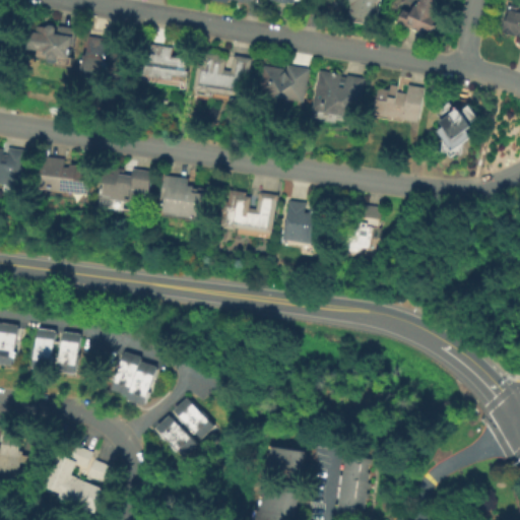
[(372,23),(352,20),(353,16),(350,15),(352,5),(349,4),(349,0),(382,0),(379,18),(373,18),(372,23)]
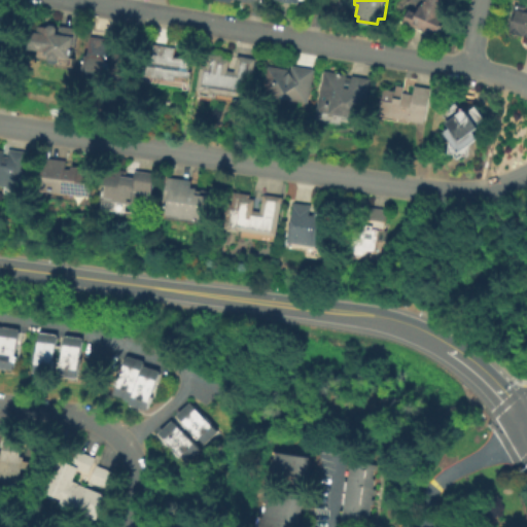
[(425,0),(452,0),(446,19),(448,19),(440,37),(405,23),(411,7),(419,10),(422,3),(424,4),(425,0)]
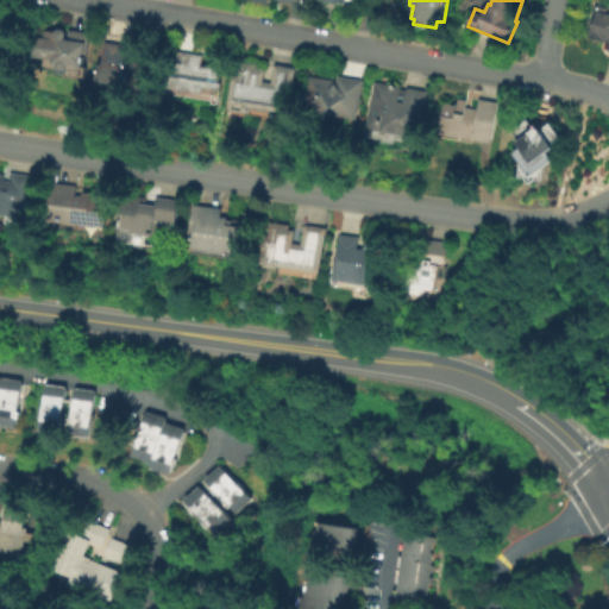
[(596,12),(598,12),(600,10),(608,12),(608,41),(589,37),(596,12)]
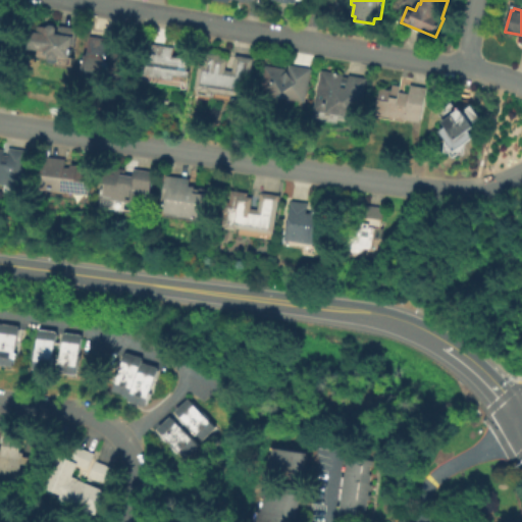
[(76,27),(70,66),(59,64),(60,59),(33,55),(34,49),(27,48),(29,30),(38,31),(39,24),(57,28),(57,23),(76,27)]
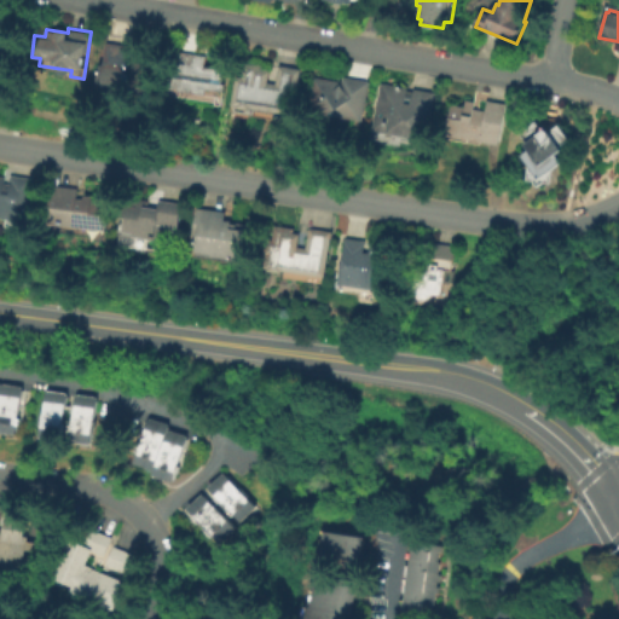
[(0,41),(11,44),(6,71),(0,69),(0,41)]
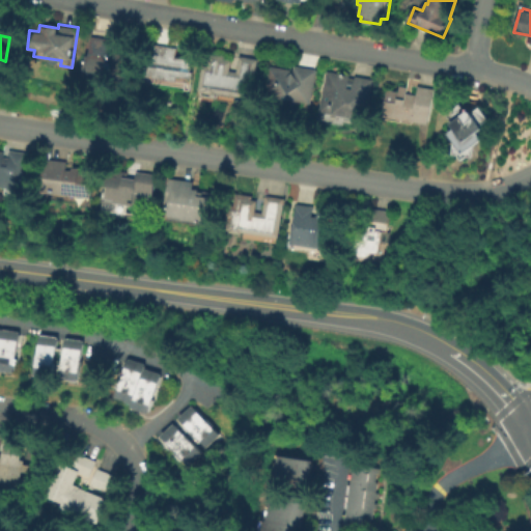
[(83,73),(85,56),(90,56),(93,36),(110,39),(109,47),(119,49),(118,54),(132,56),(128,80),(83,73)]
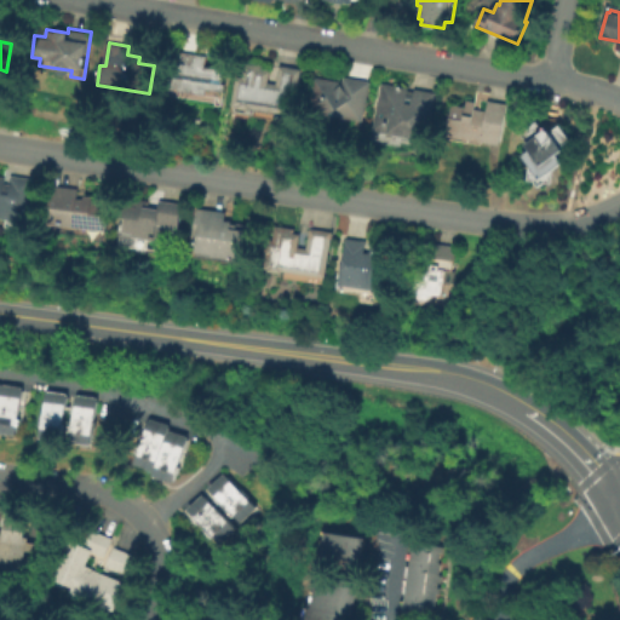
[(165,89),(168,72),(172,73),(176,51),(207,56),(206,65),(227,69),(224,84),(228,85),(224,105),(211,104),(212,102),(167,95),(168,90),(165,89)]
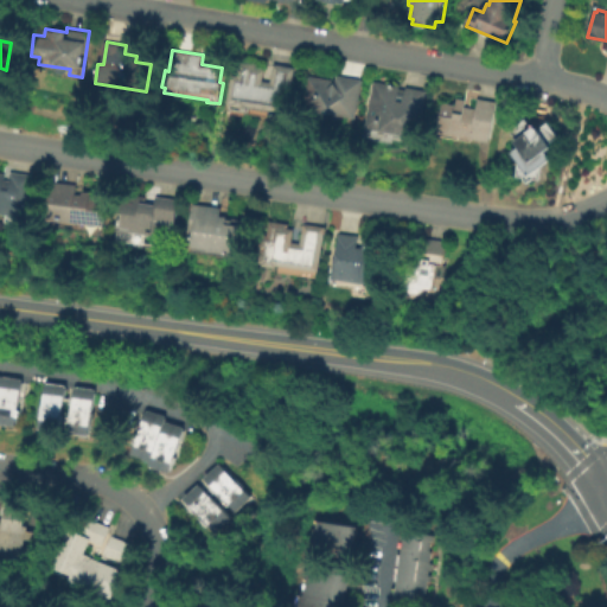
[(229,74),(235,75),(237,61),(256,63),(256,66),(262,66),(260,80),(269,81),(272,63),(293,66),(286,112),(242,106),(242,107),(228,104),(228,102),(223,102),(229,74)]
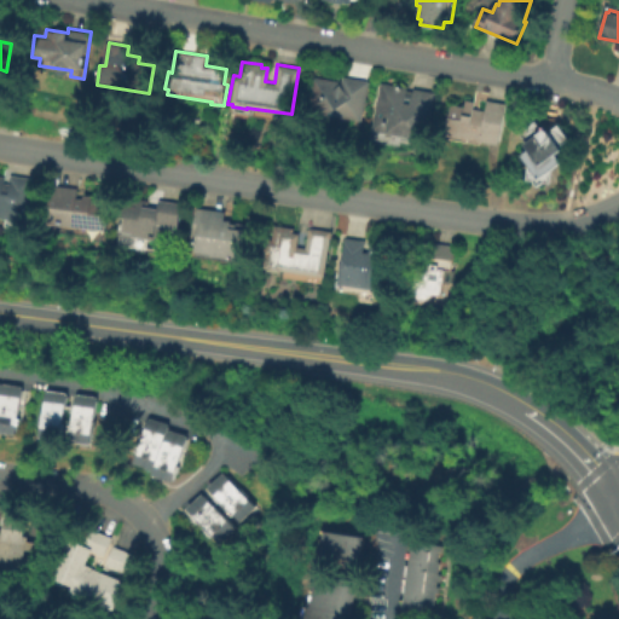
[(313,76),(340,81),(342,76),(371,81),(365,121),(307,111),(313,76)]
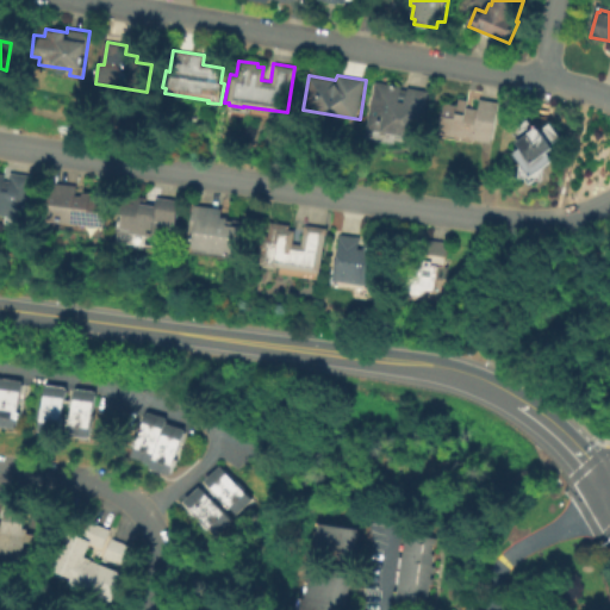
[(367,129),(374,81),(400,86),(399,92),(405,93),(406,87),(428,91),(421,137),(367,129)]
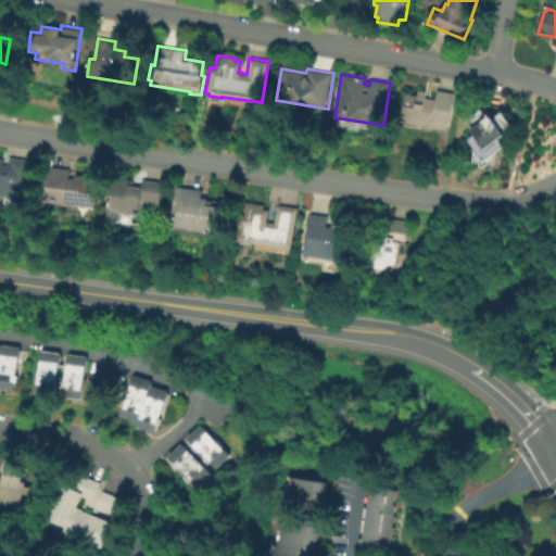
[(406,95),(419,96),(419,89),(427,90),(426,97),(438,99),(439,90),(456,92),(452,130),(432,126),(431,130),(402,124),(406,95)]
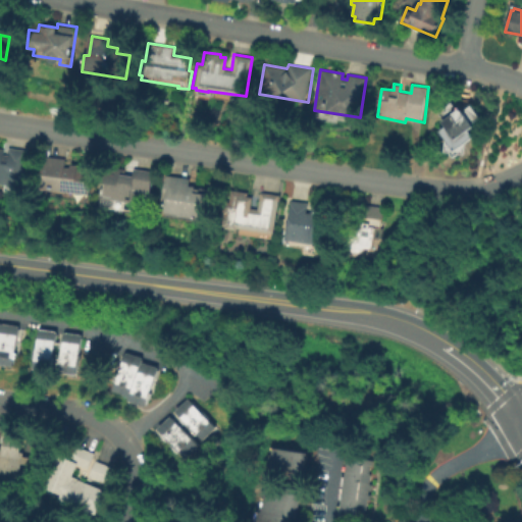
[(442,155),(444,143),(436,134),(442,128),(438,122),(441,120),(436,113),(450,104),(453,111),(456,110),(459,113),(470,106),(480,120),(471,126),(473,128),(467,133),(472,139),(465,147),(463,157),(457,157),(452,160),(449,156),(442,155)]
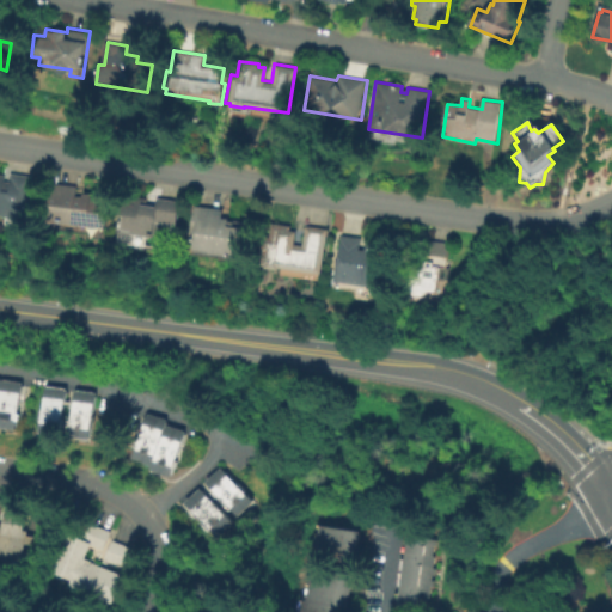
[(0,173),(4,175),(2,181),(7,182),(8,172),(30,176),(23,219),(0,215),(0,173)]
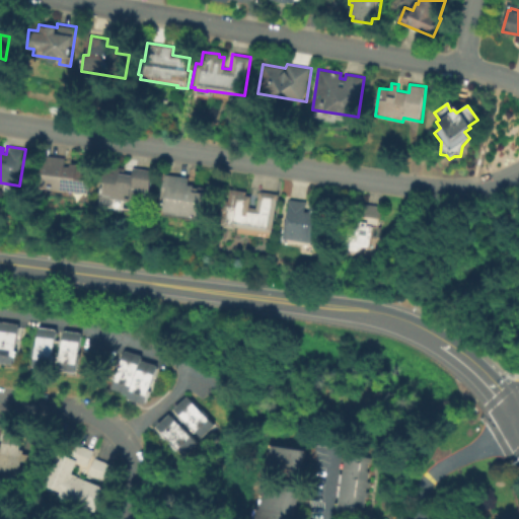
[(33,190),(42,156),(65,160),(65,163),(77,165),(77,167),(92,169),(88,199),(85,199),(81,202),(76,201),(71,196),(33,190)]
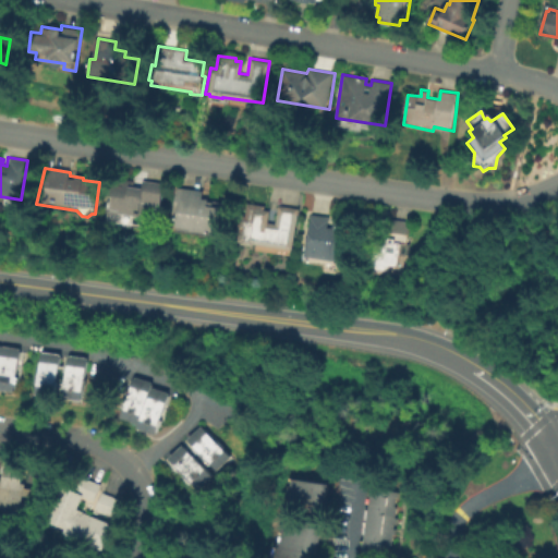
[(101,195),(105,180),(122,182),(122,179),(133,181),(133,184),(140,185),(141,180),(160,183),(156,207),(152,223),(138,221),(140,216),(134,216),(132,223),(105,220),(106,195),(101,195)]
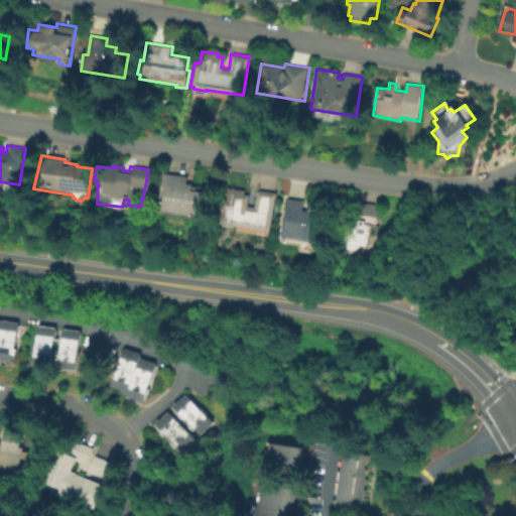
[(155,198),(161,172),(186,176),(184,182),(188,183),(188,184),(203,186),(199,214),(192,213),(191,217),(187,216),(186,217),(152,211),(155,198)]
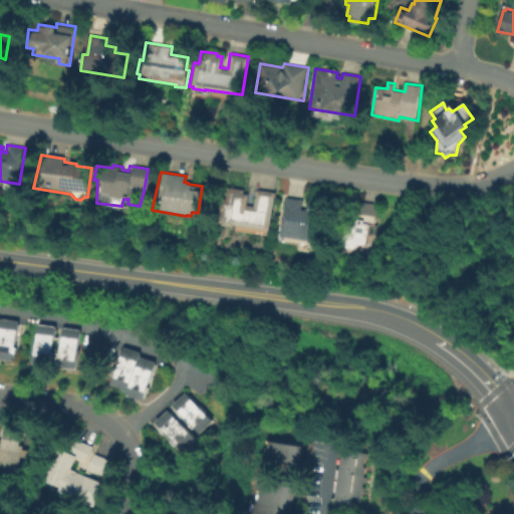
[(230,224),(230,226),(218,224),(218,222),(216,222),(218,211),(216,211),(218,198),(223,199),(226,187),(243,189),(243,193),(246,193),(245,204),(252,206),(255,189),(274,193),(265,230),(264,235),(232,230),(233,225),(230,224)]
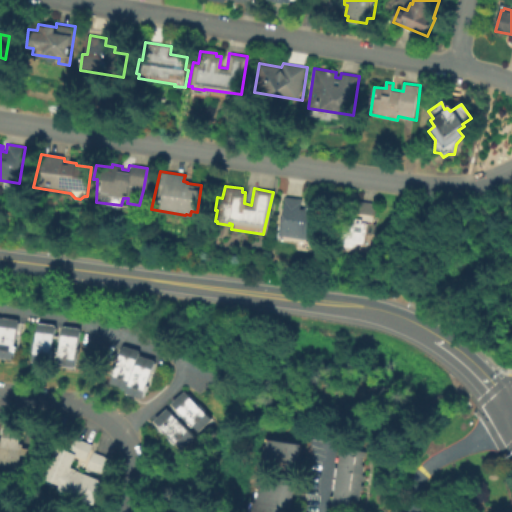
[(284,196),(302,199),(300,209),(303,209),(304,202),(310,203),(310,207),(313,207),(313,203),(320,204),(315,240),(278,235),(277,232),(277,224),(277,223),(279,212),(284,196)]
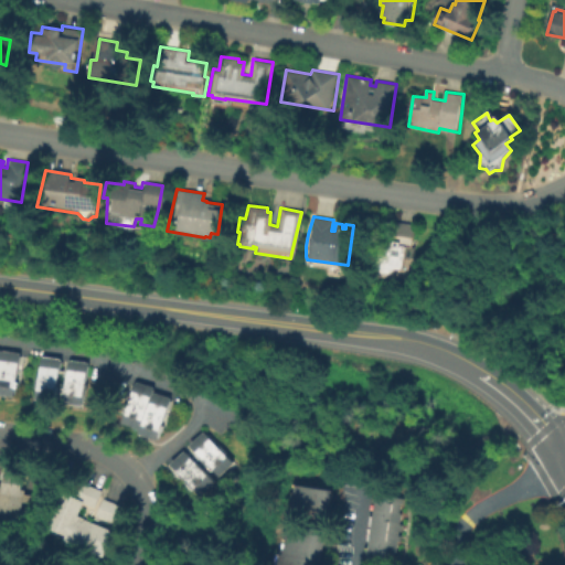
[(401,270),(391,269),(381,277),(370,276),(372,265),(371,264),(373,248),(376,245),(387,246),(388,240),(392,241),(394,222),(414,224),(411,246),(414,247),(412,259),(402,258),(401,270)]
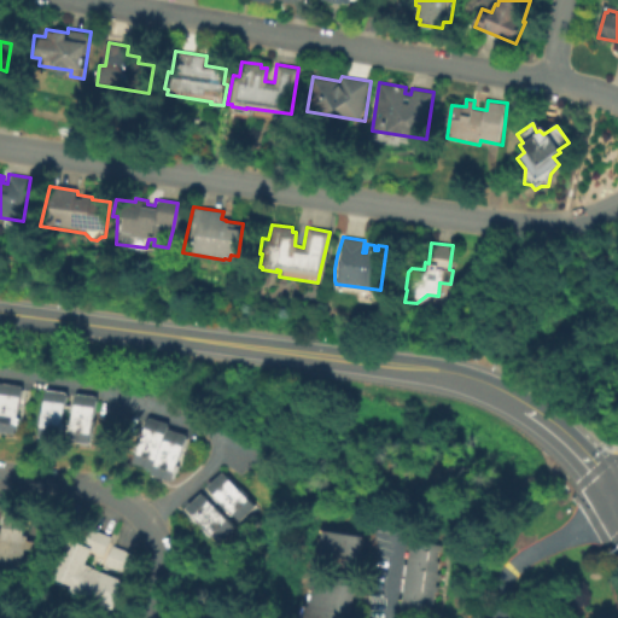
[(0,382),(27,386),(19,433),(0,430),(0,382)]
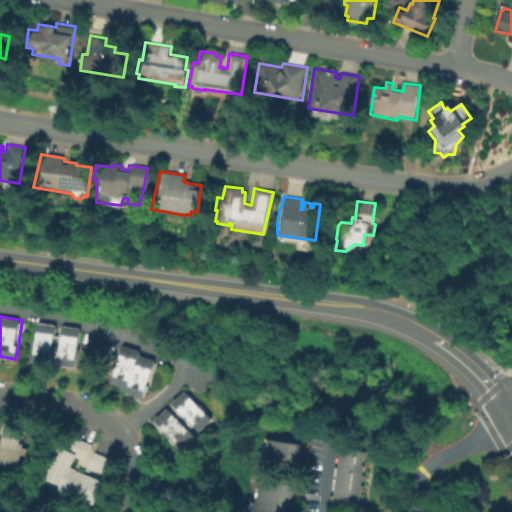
[(36,321),(56,324),(54,334),(61,335),(62,325),(79,327),(75,366),(57,364),(58,356),(51,355),(50,363),(31,361),(36,321)]
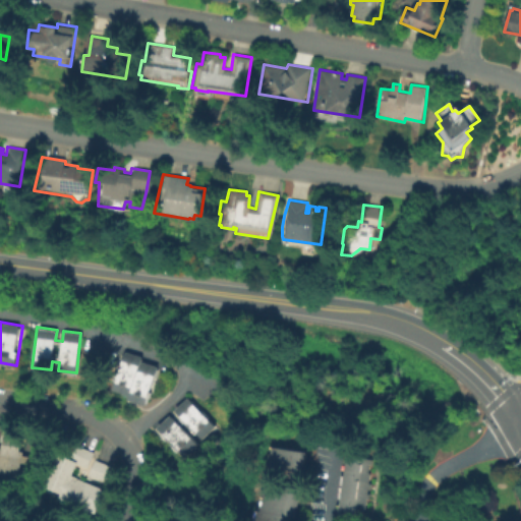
[(111,389),(127,394),(125,399),(143,405),(156,365),(139,360),(140,355),(123,350),(111,389)]
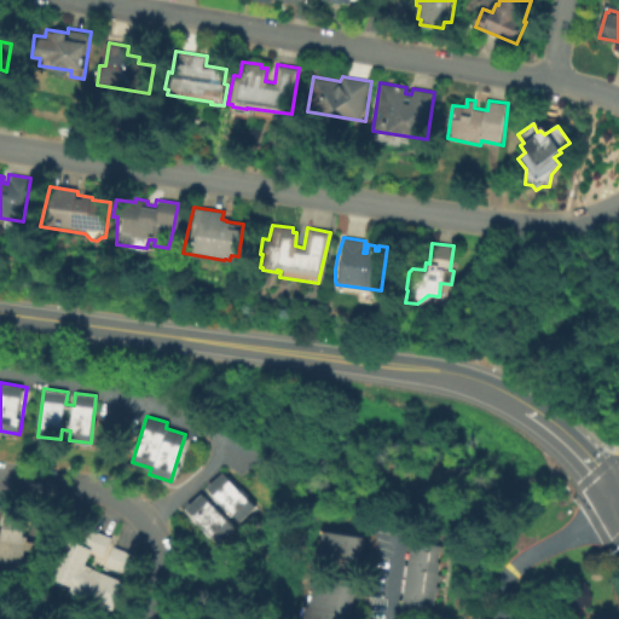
[(181,509),(198,492),(208,502),(213,496),(204,487),(220,472),(253,505),(238,521),(231,514),(225,520),(231,527),(215,543),(181,509)]
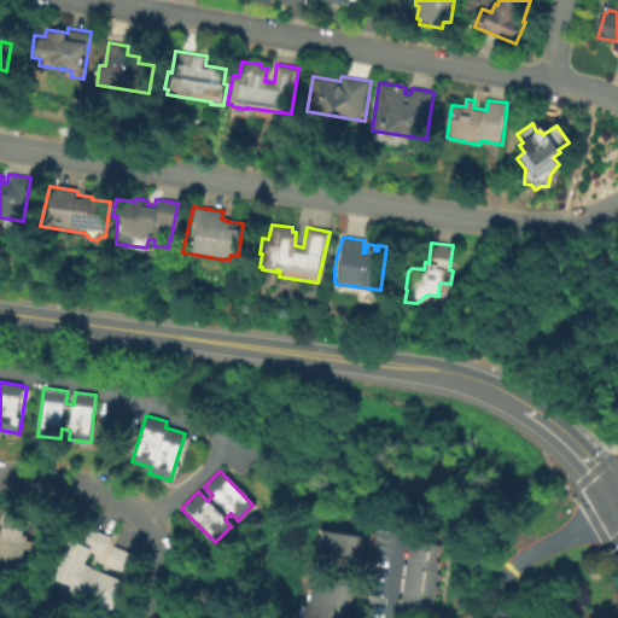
[(0,565),(22,567),(22,549),(33,551),(34,538),(25,537),(27,516),(0,513),(0,565)]
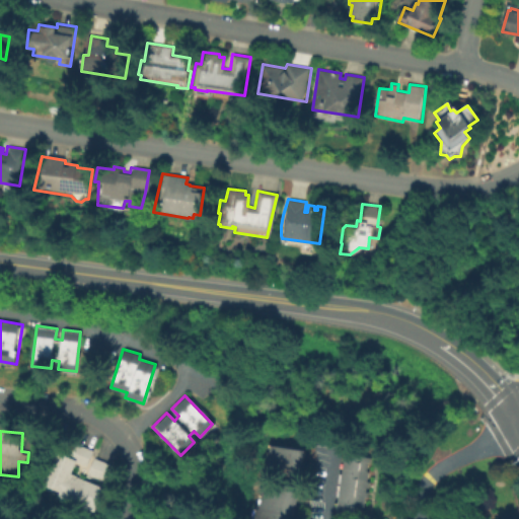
[(102,487),(70,474),(75,461),(85,465),(91,450),(75,444),(70,457),(59,453),(47,487),(59,492),(57,497),(93,511),(102,487)]
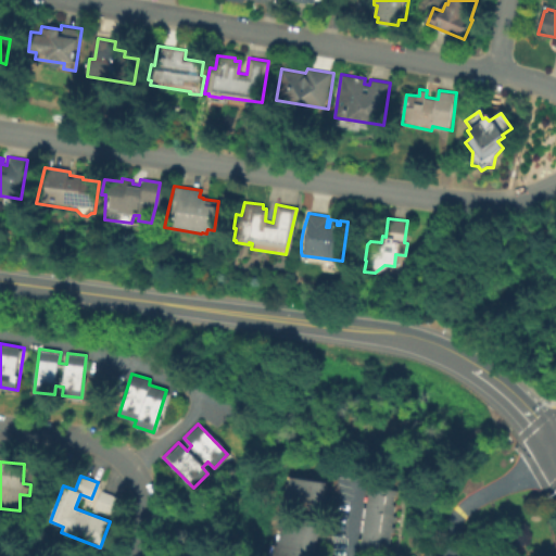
[(286,477),(325,484),(319,514),(280,506),(286,477)]
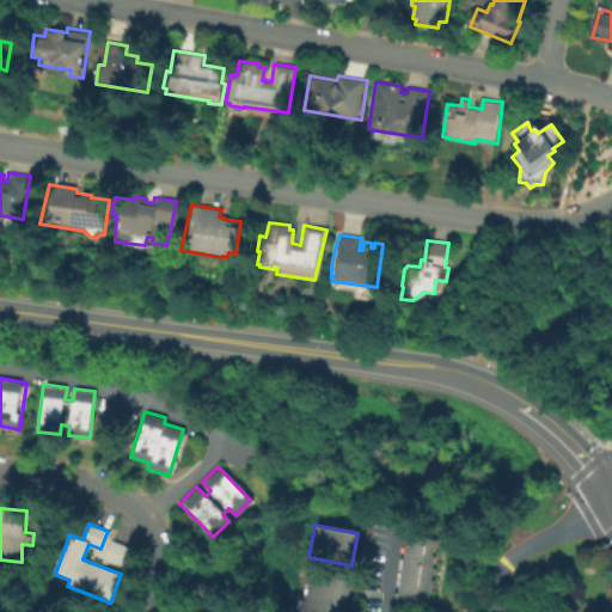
[(399,611),(391,611),(402,536),(436,539),(434,555),(436,556),(434,568),(436,569),(436,575),(430,575),(432,580),(434,580),(434,587),(432,587),(430,598),(428,599),(426,611),(399,611)]
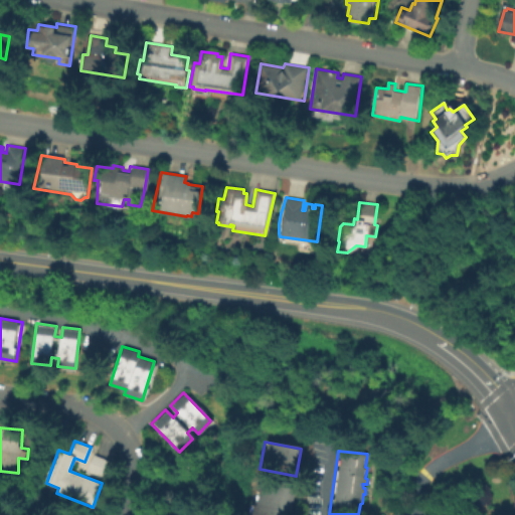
[(104,478),(109,461),(91,455),(86,472),(104,478)]
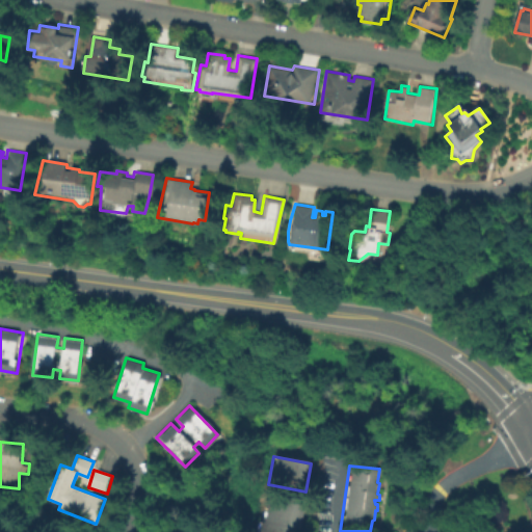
[(266,496),(304,502),(302,517),(300,516),(298,529),(294,528),(293,531),(255,531),(257,522),(262,523),(266,496)]
